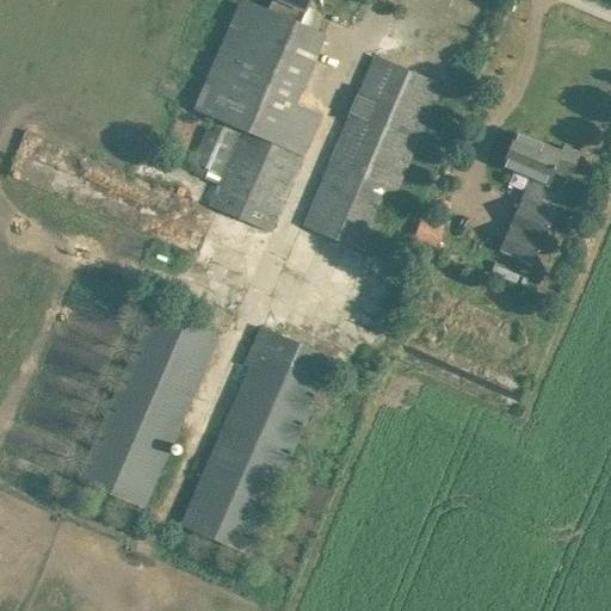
[(195,110),(211,117),(189,171),(218,184),(209,207),(270,233),(320,116),(295,105),(325,37),(300,25),(310,0),(272,0),(267,12),(242,1),(195,110)]
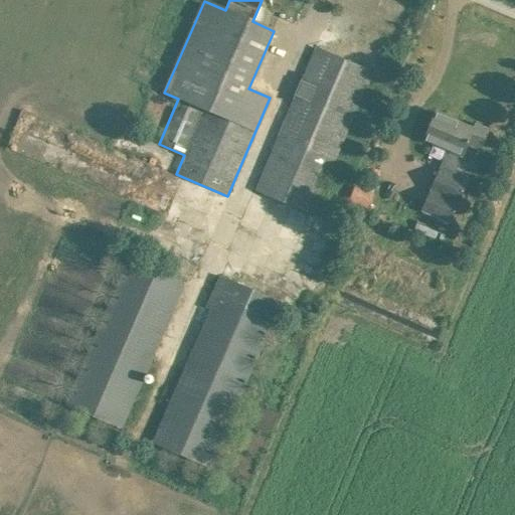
[(311,213),(364,92),(372,72),(316,49),(254,191),(311,213)]
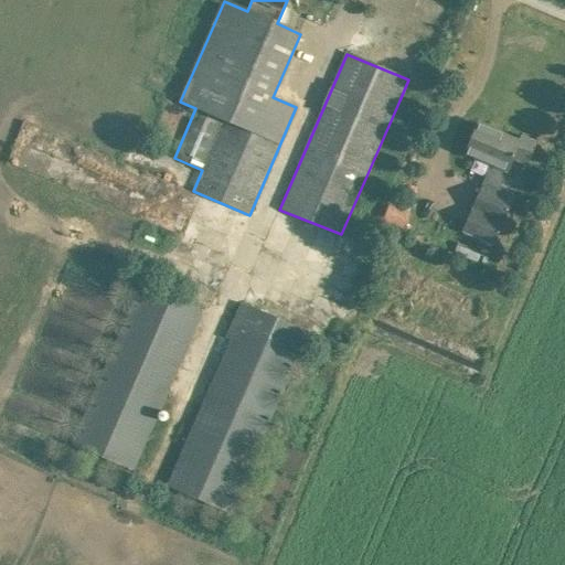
[(498,193),(507,172),(512,159),(526,164),(536,142),(521,136),(519,141),(478,124),(465,155),(490,166),(462,232),(492,245),(512,199),(498,193)]
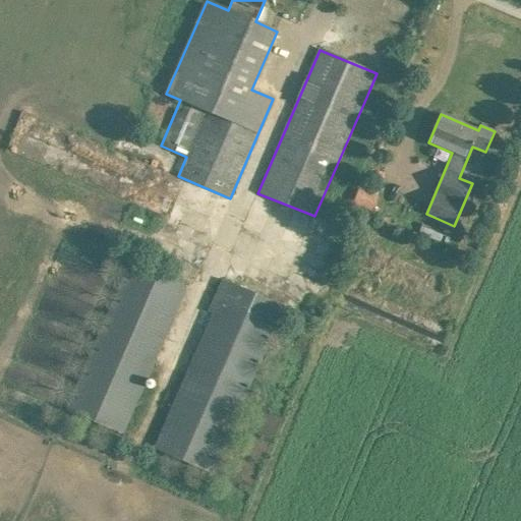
[(358,190),(352,206),(368,213),(374,197),(358,190)]
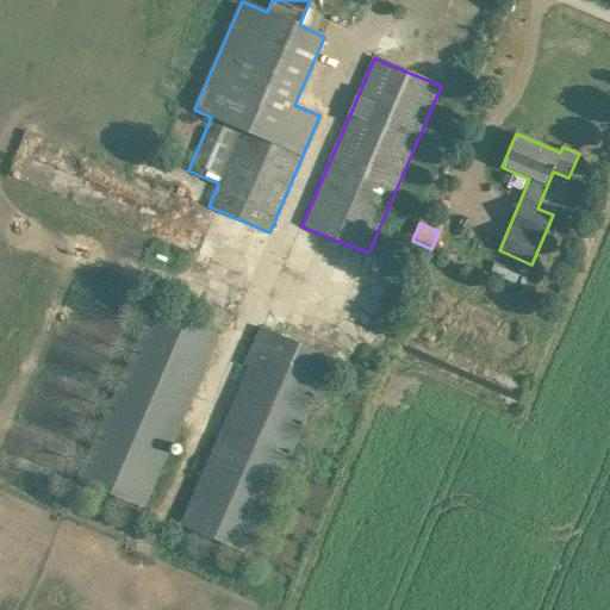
[(75,479),(144,509),(219,335),(151,305),(75,479)]
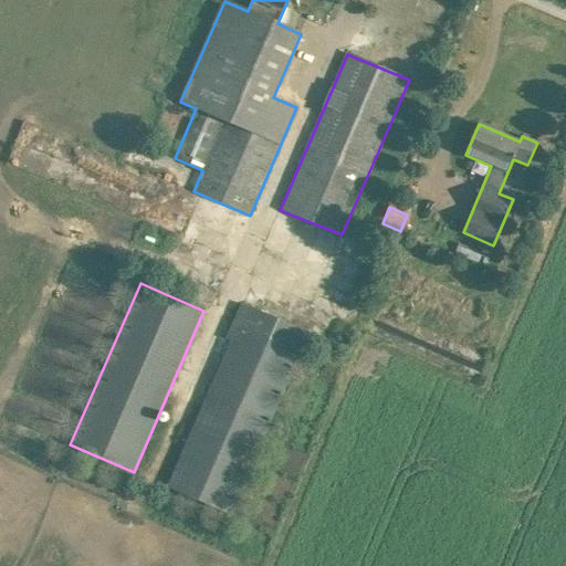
[(241,303),(226,337),(232,339),(166,486),(228,514),(308,333),(241,303)]
